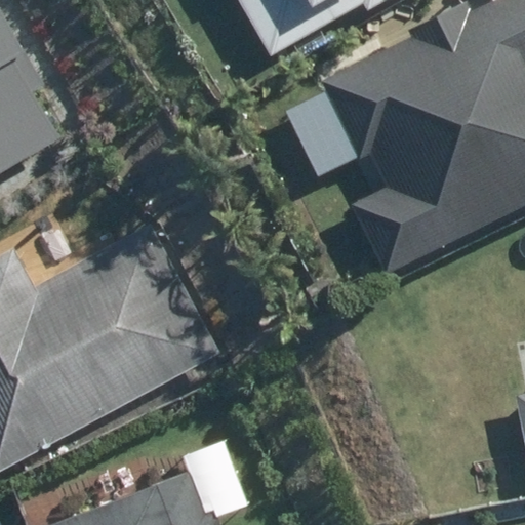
[(3,0),(0,0),(0,173),(65,135),(38,90),(52,81),(3,0)]
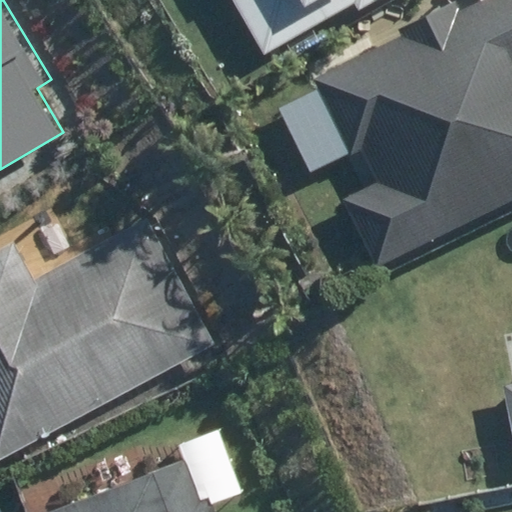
[(229,0),(261,58),(366,0),(229,0)]
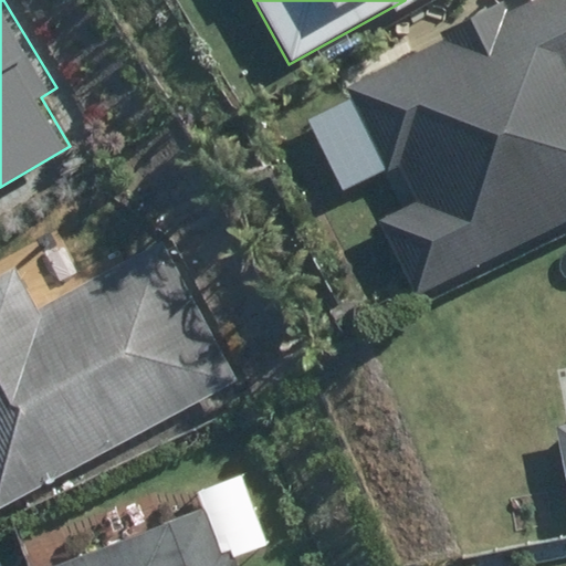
[(369,236),(405,304),(565,221),(565,0),(532,0),(511,11),(505,0),(502,0),(441,31),(448,43),(307,116),(347,192),(383,175),(405,217),(369,236)]
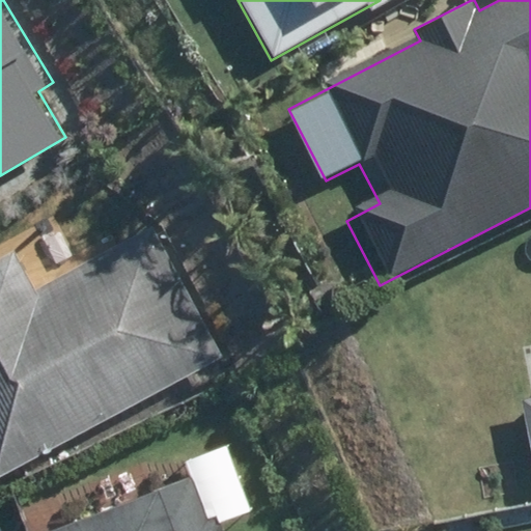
[(0,476),(228,357),(157,222),(85,259),(59,212),(0,242),(0,476)]
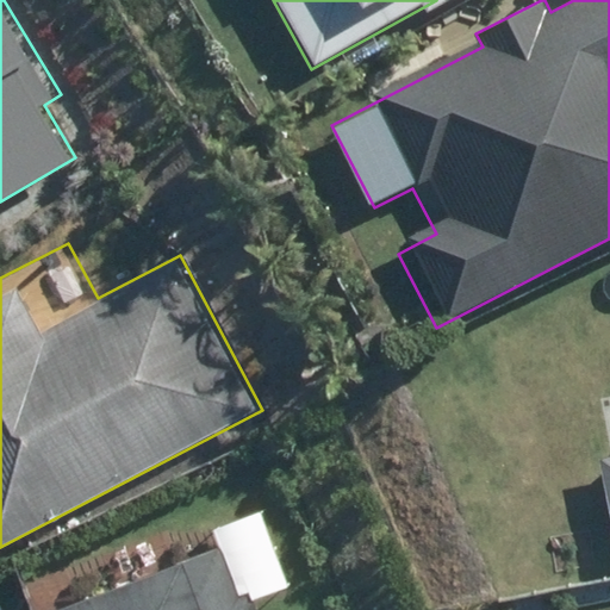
[(609,390),(589,394),(609,503),(609,390)]
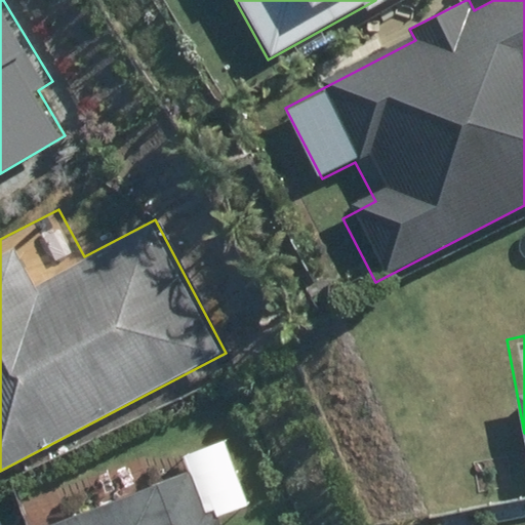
[(231,437),(185,455),(191,471),(210,519),(256,501),(231,437)]
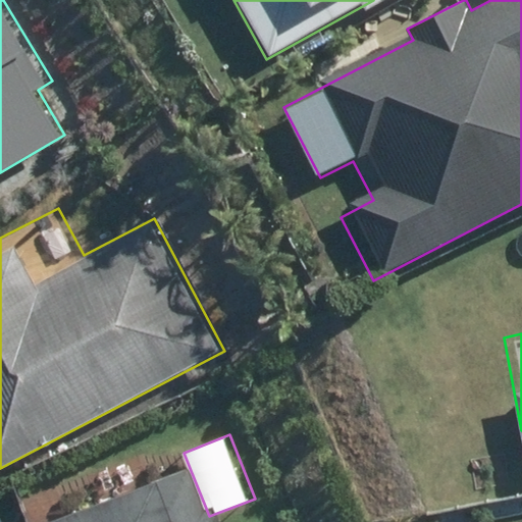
[(50,521),(211,521),(209,516),(190,468),(50,521)]
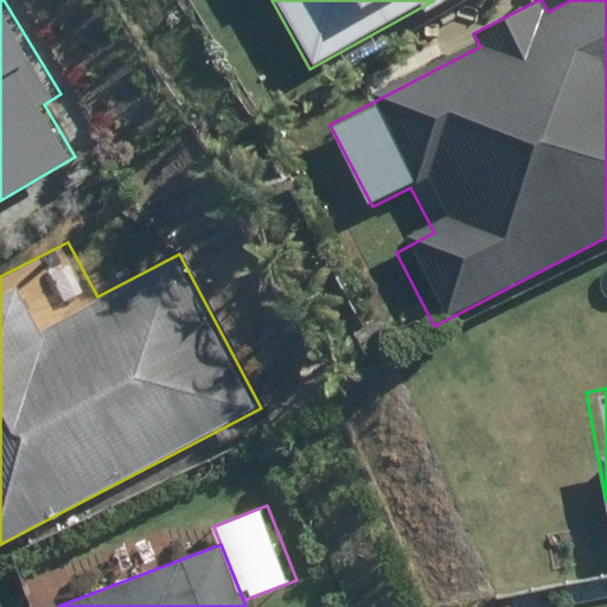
All buildings are outlined.
